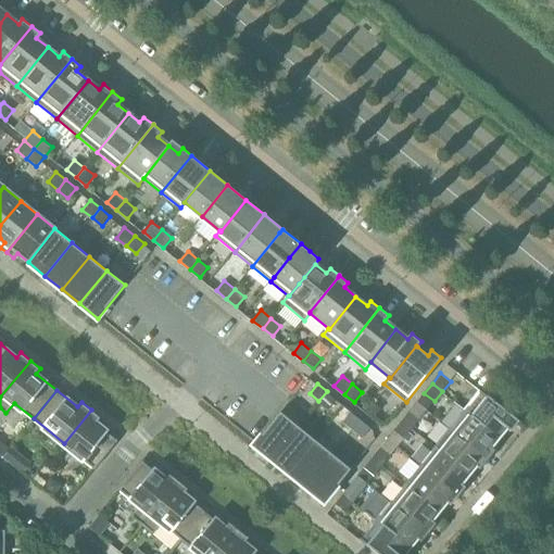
[(481,390),(465,410),(499,436),(506,427),(512,430),(519,420),(481,390)]
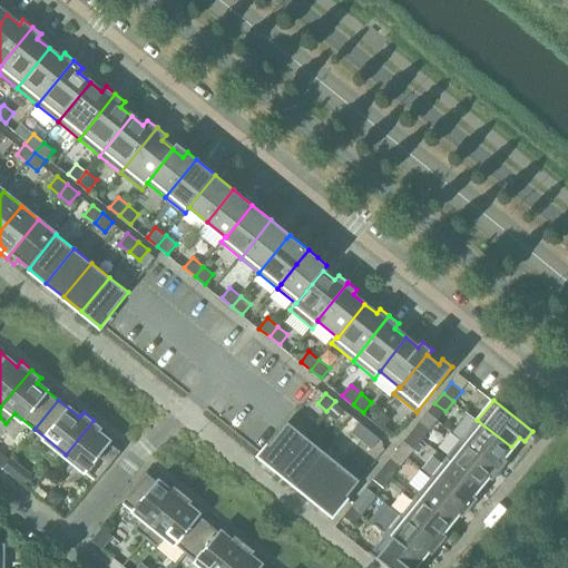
[(338,420),(345,410),(335,401),(326,411),(338,420)]
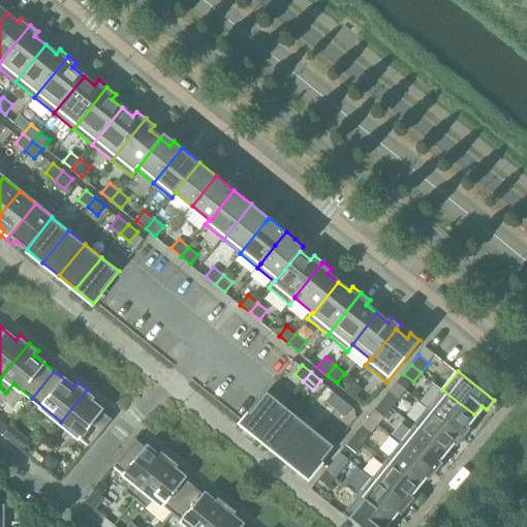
[(355,398),(364,389),(353,380),(346,390),(355,398)]
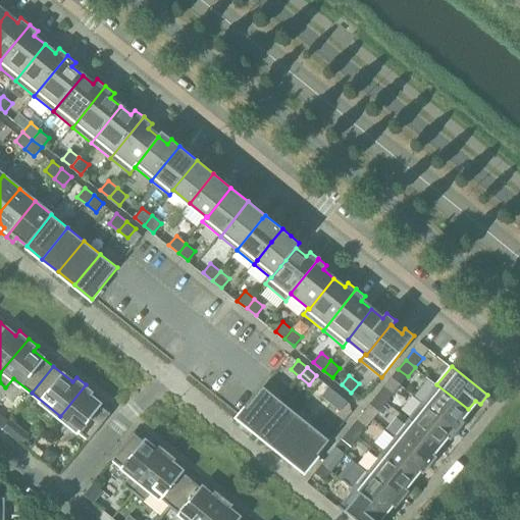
[(95,392),(86,384),(60,416),(89,439),(111,413),(91,397),(95,392)]
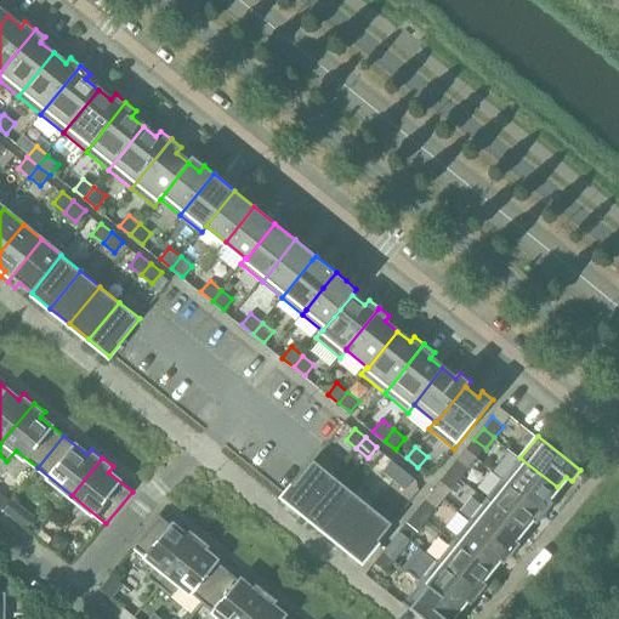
[(450,469),(461,478),(470,466),(459,458),(450,469)]
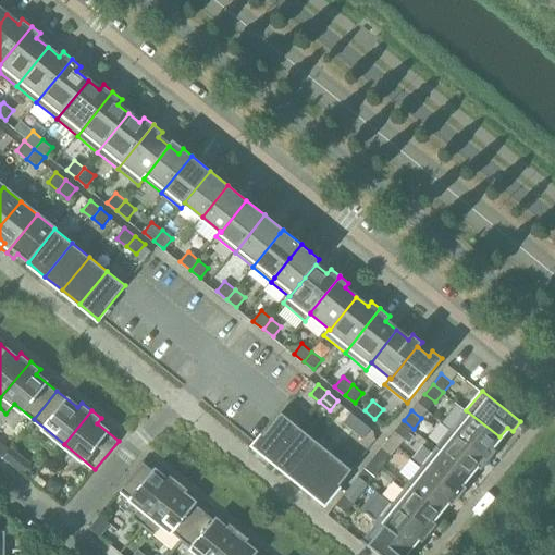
[(492,446),(500,436),(466,410),(451,429),(489,459),(496,451),(492,446)]
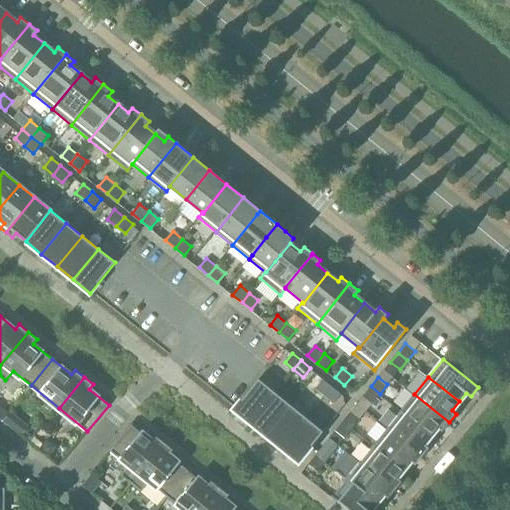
[(234,410),(250,423),(275,392),(259,379),(234,410)]
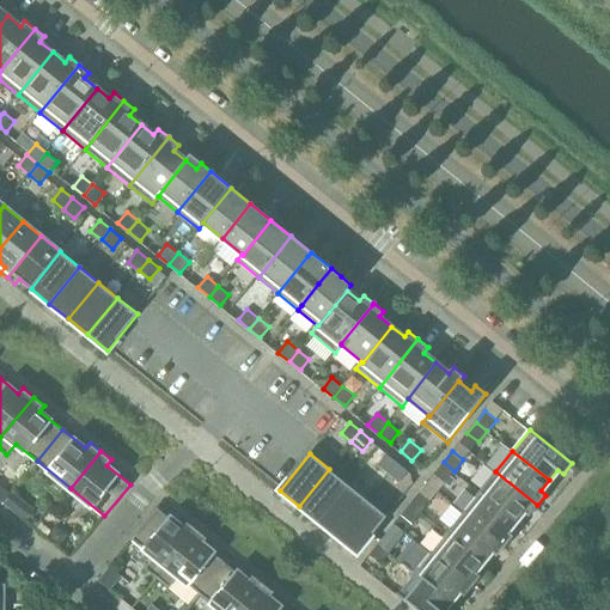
[(378,464),(389,473),(398,462),(388,453),(378,464)]
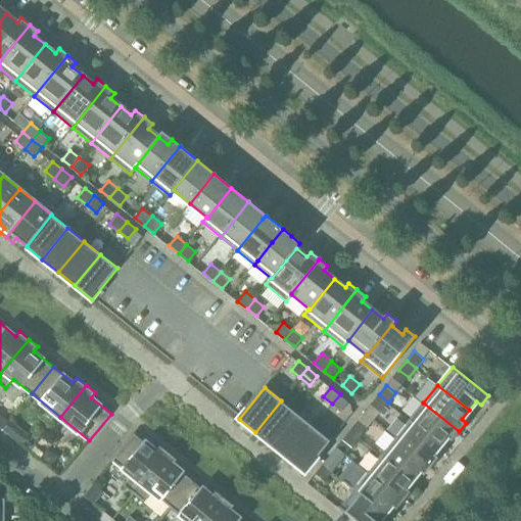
[(342,412),(349,403),(340,394),(332,404),(342,412)]
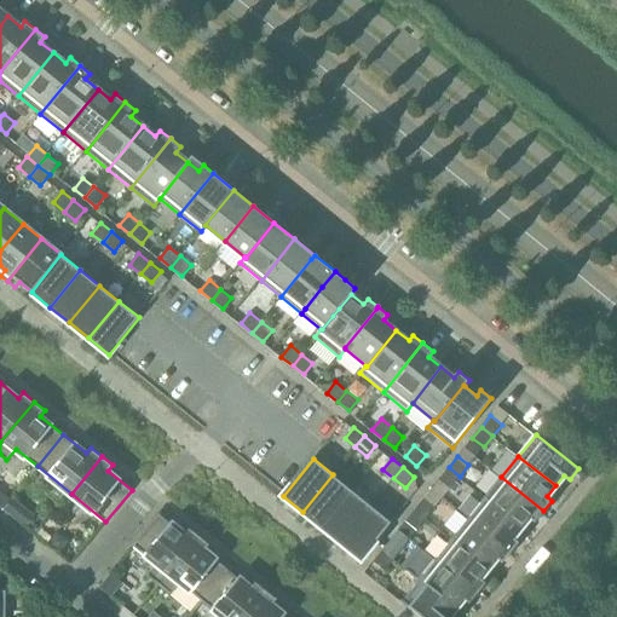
[(451,488),(460,477),(449,467),(439,479),(451,488)]
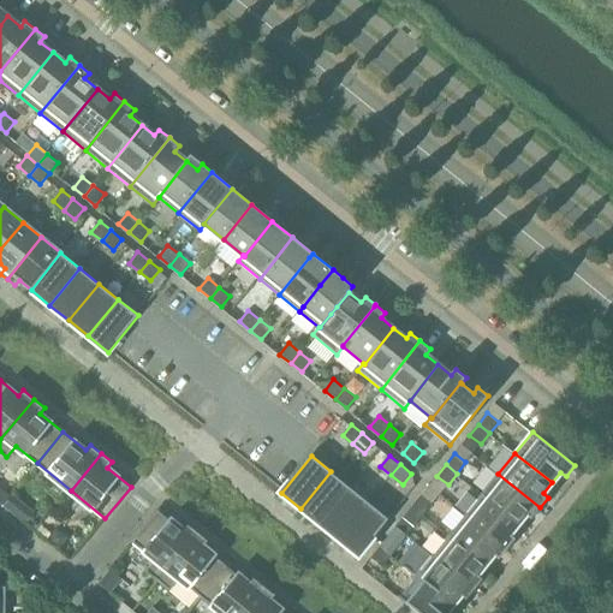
[(320,524),(350,487),(331,471),(301,509),(320,524)]
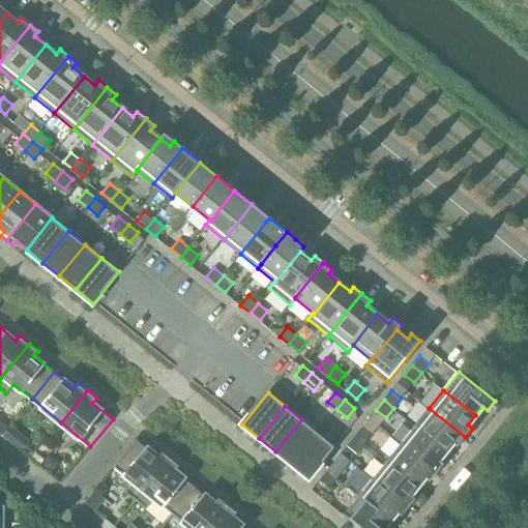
[(459,446),(465,437),(429,408),(415,424),(447,451),(455,442),(459,446)]
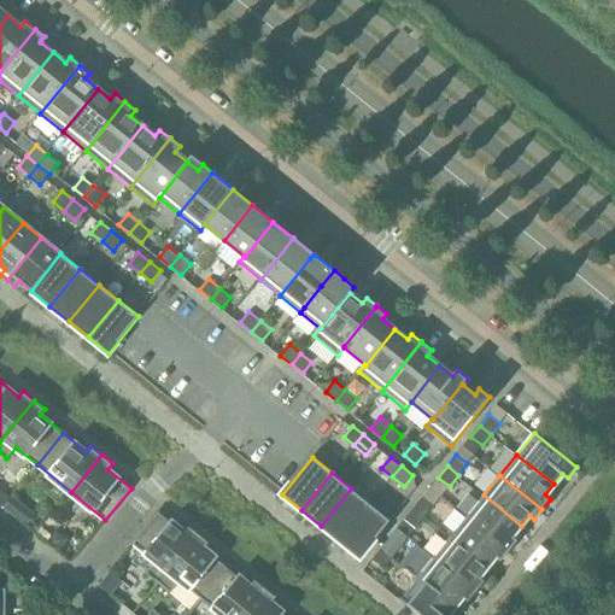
[(321,526),(340,540),(370,504),(351,488),(321,526)]
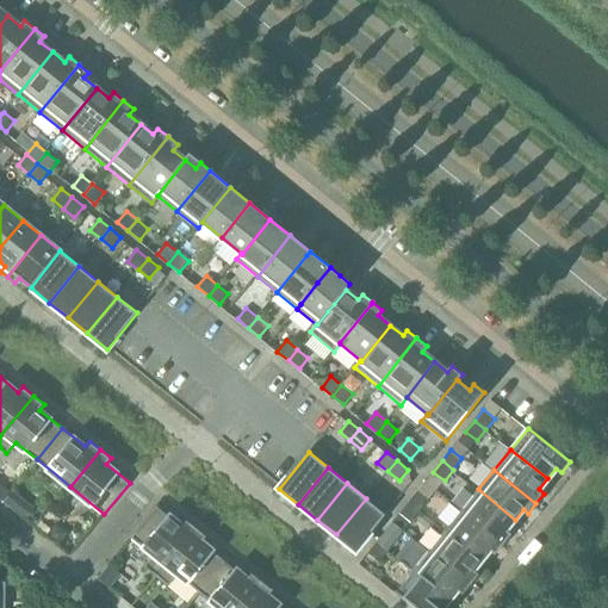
[(5,501),(26,519),(36,507),(14,489),(5,501)]
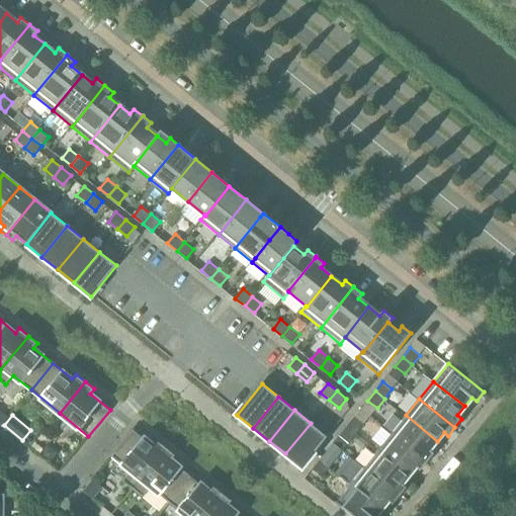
[(392,432),(427,461),(434,453),(430,449),(437,441),(406,415),(392,432)]
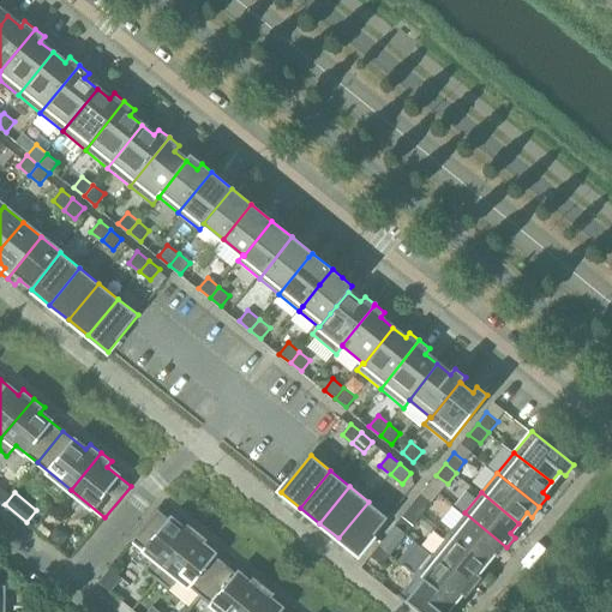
[(412,505),(423,514),(432,503),(421,493),(412,505)]
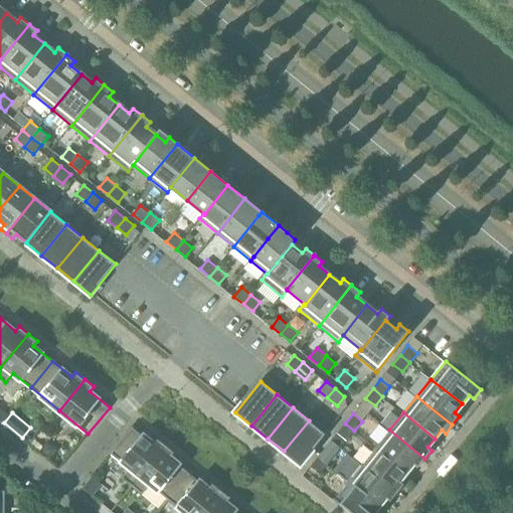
[(301,465),(326,435),(309,420),(284,451),(301,465)]
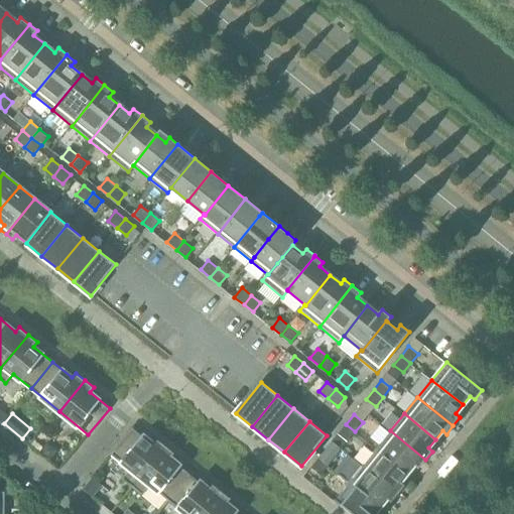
[(348,440),(355,431),(346,424),(339,433),(348,440)]
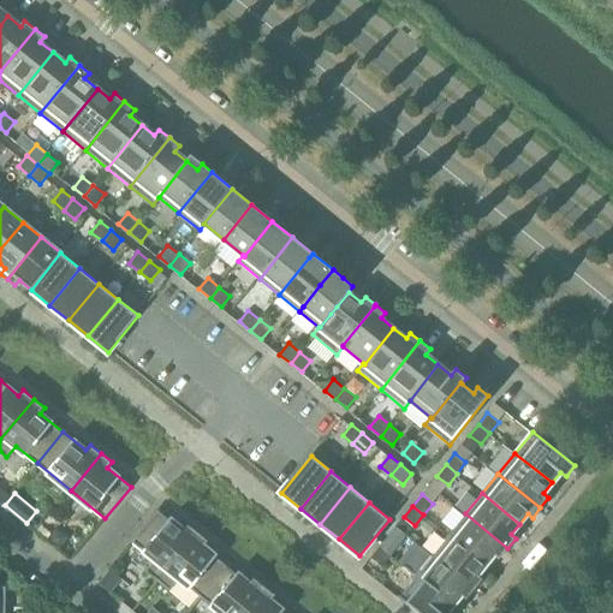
[(159,510),(132,541),(155,559),(146,570),(159,579),(197,531),(186,523),(183,529),(159,510)]
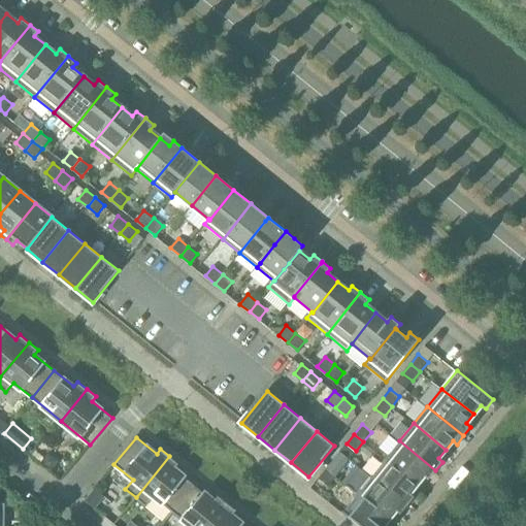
[(429,479),(435,470),(399,440),(385,458),(417,484),(424,475),(429,479)]
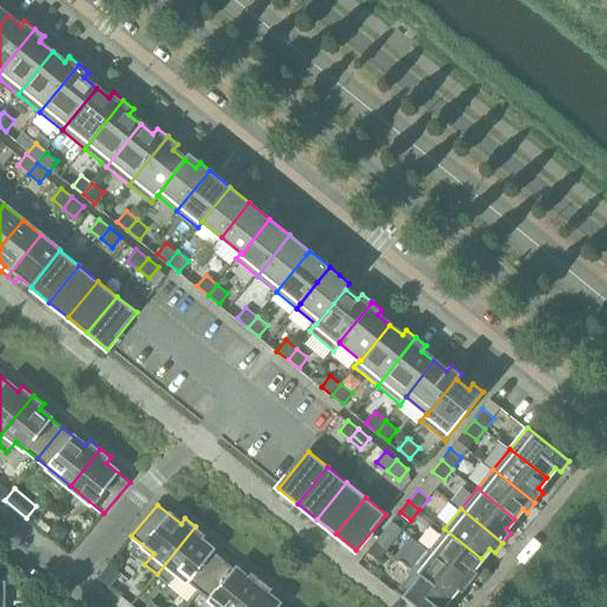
[(52,527),(47,534),(58,544),(68,532),(56,523),(52,527)]
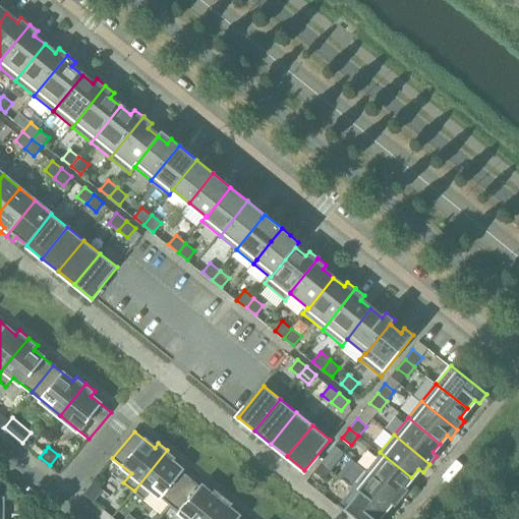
[(176,457),(167,450),(134,491),(145,500),(152,491),(170,505),(191,478),(172,462),(176,457)]
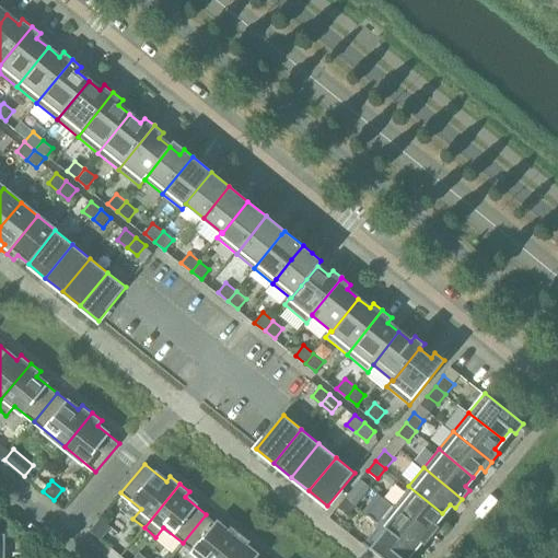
[(347,497),(357,504),(365,492),(356,485),(347,497)]
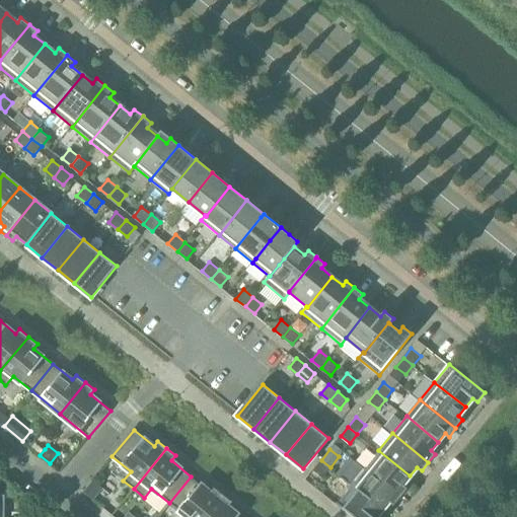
[(402,484),(410,475),(378,450),(365,467),(400,496),(408,488),(402,484)]
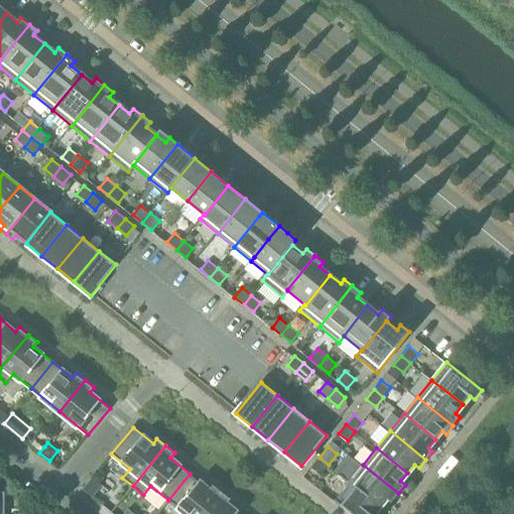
[(323,472),(329,465),(319,458),(313,465),(323,472)]
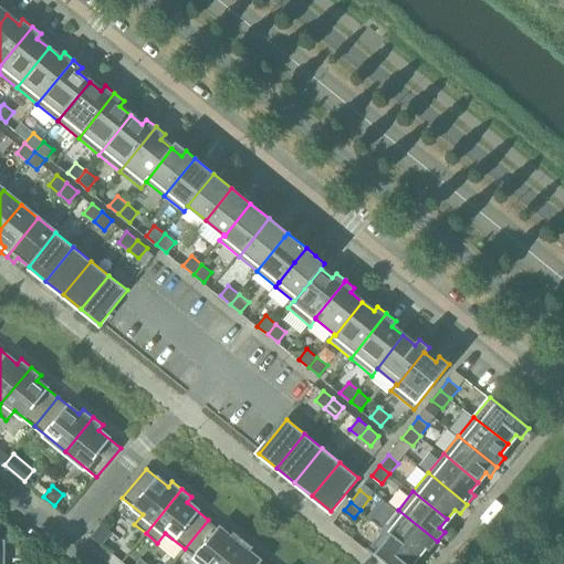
[(383,529),(403,545),(417,556),(425,546),(430,551),(437,541),(398,510),(383,529)]
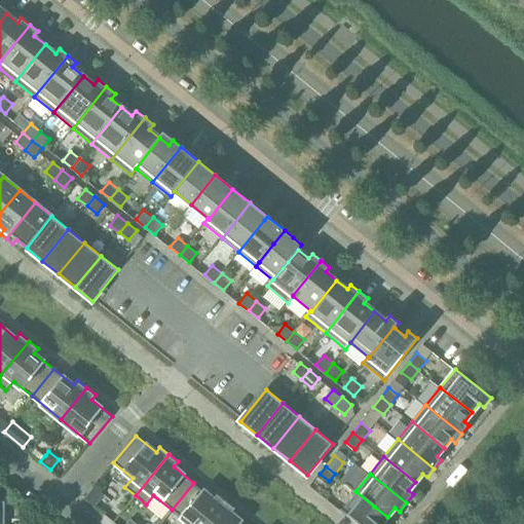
[(207,523),(226,501),(217,493),(214,498),(193,483),(172,510),(189,523),(207,523)]
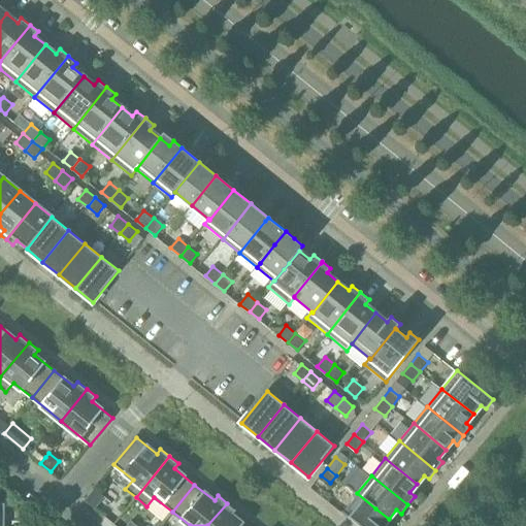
[(95,507),(105,496),(95,488),(86,499),(95,507)]
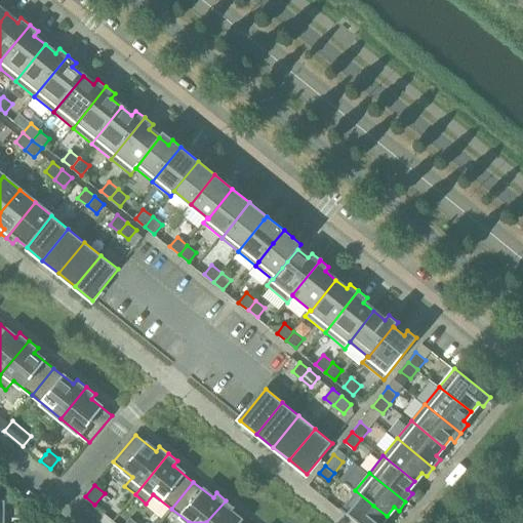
[(380,522),(387,516),(373,506),(355,490),(339,509),(357,522),(380,522)]
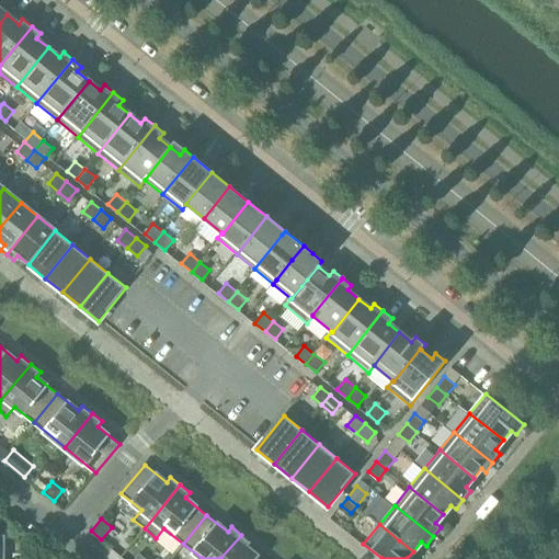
[(261,558),(247,547),(251,543),(241,535),(220,558),(261,558)]
